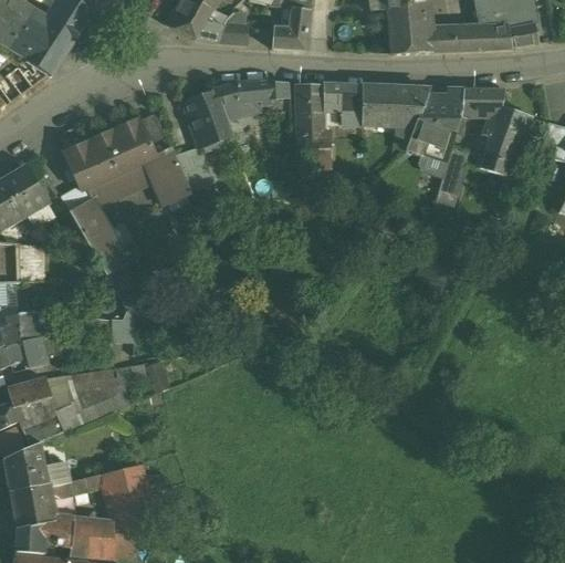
[(46,25),(23,10),(25,8),(10,0),(0,0),(0,43),(3,45),(4,43),(25,55),(46,25)]
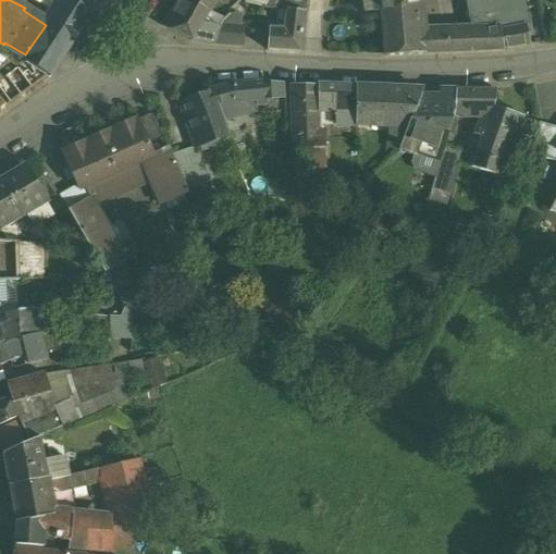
[(94,10),(78,0),(61,0),(56,10),(82,27),(94,10)]
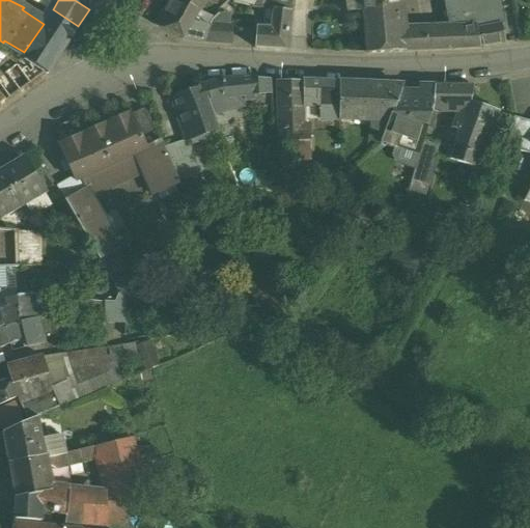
[(199,7),(184,0),(169,0),(158,24),(185,36),(199,7)]
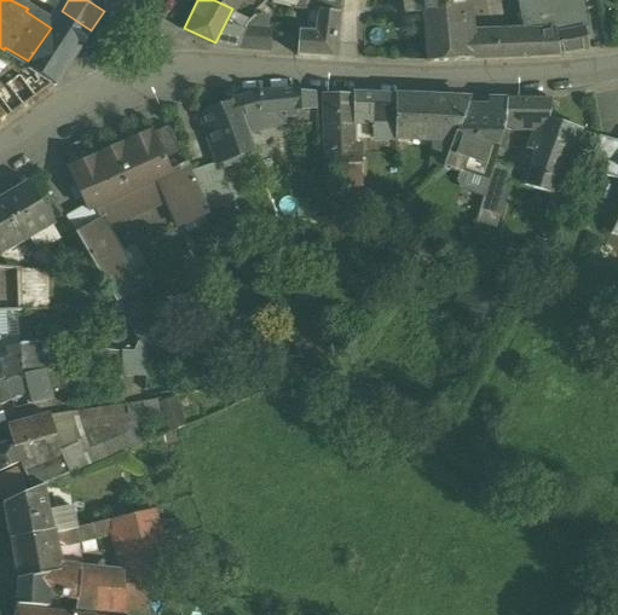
[(296,0),(295,4),(318,7),(339,10),(340,0),(296,0)]
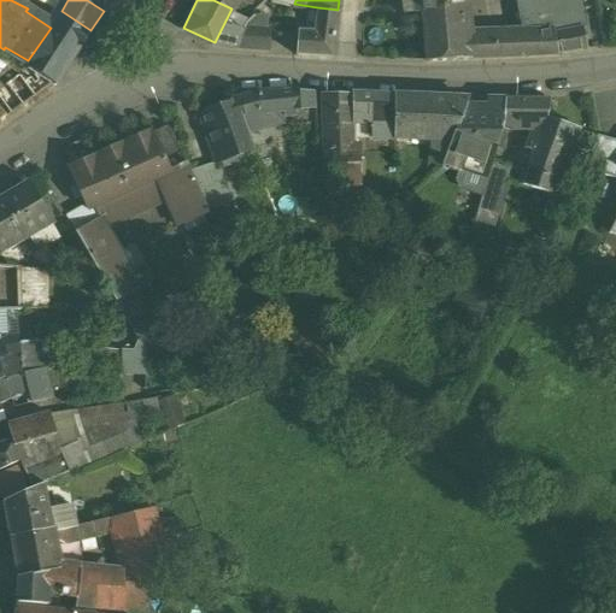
[(414,0),(416,11),(422,10),(422,9),(463,5),(462,0),(414,0)]
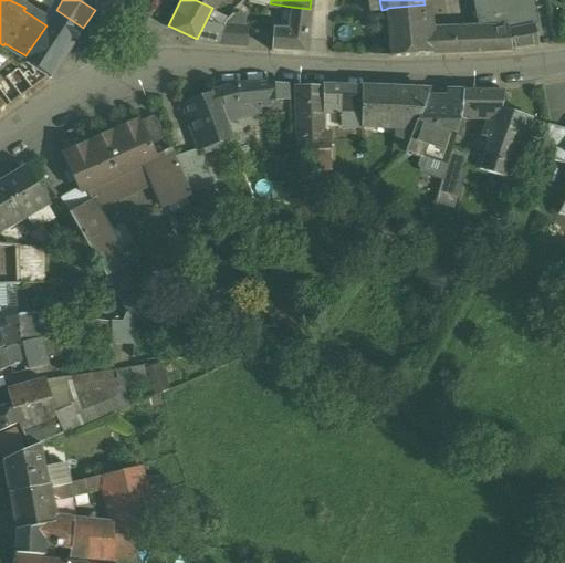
[(475,0),(479,18),(532,7),(530,0),(475,0)]
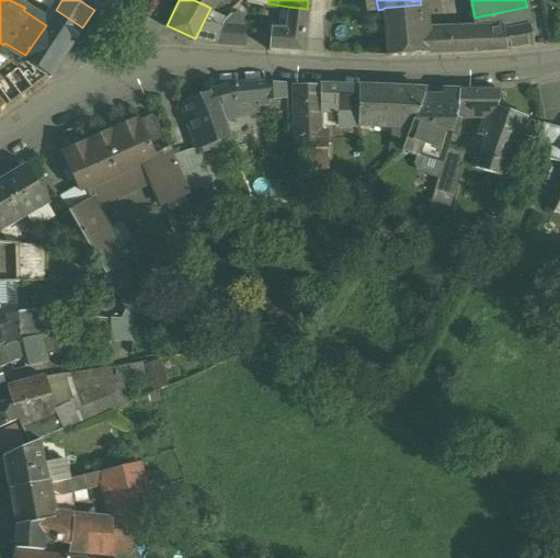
[(421,4),(384,8),(384,9),(388,54),(426,53),(424,31),(421,4)]
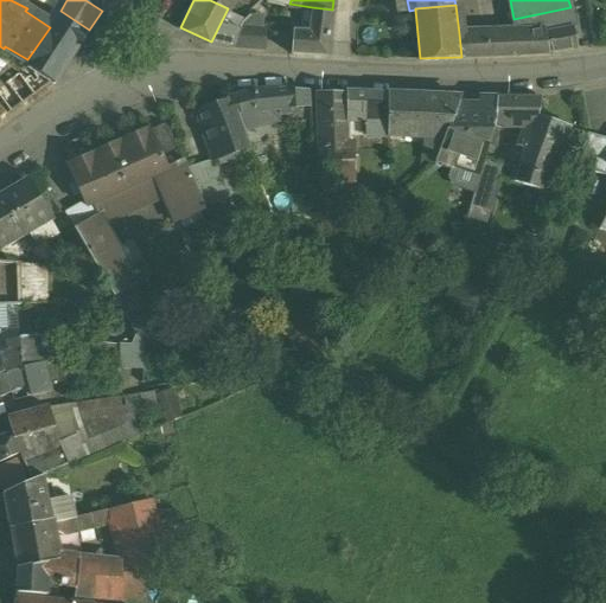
[(332,10),(312,7),(310,29),(294,27),(294,33),(325,36),(324,53),(327,53),(332,10)]
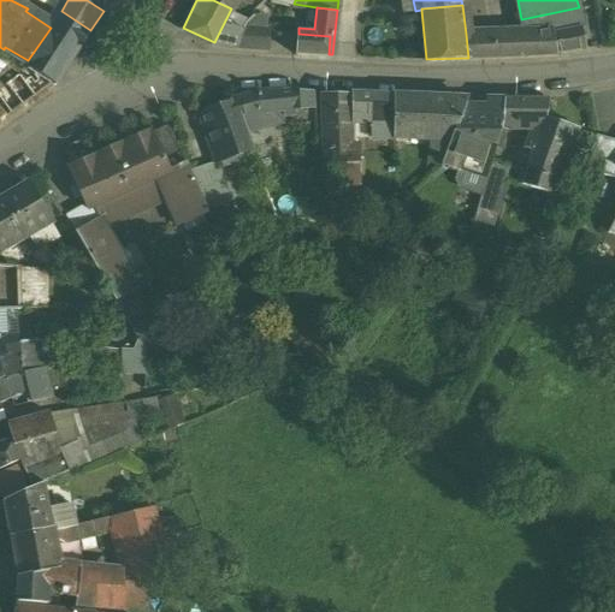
[(579,7),(521,19),(524,33),(528,54),(557,53),(557,52),(586,46),(579,7)]
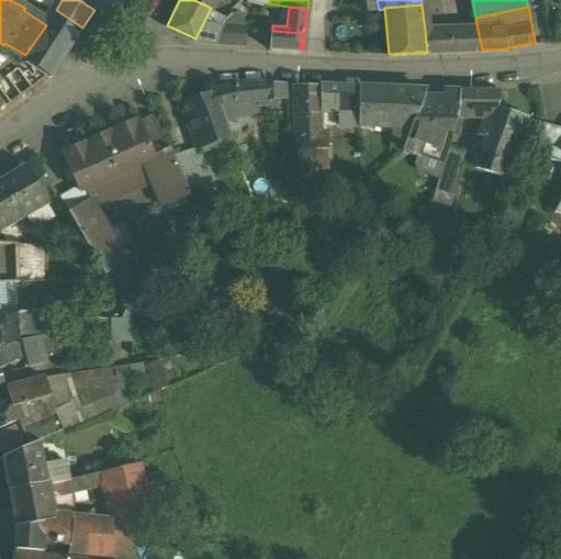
[(211,8),(195,38),(214,42),(221,25),(221,24),(222,22),(223,21),(227,15),(211,8)]
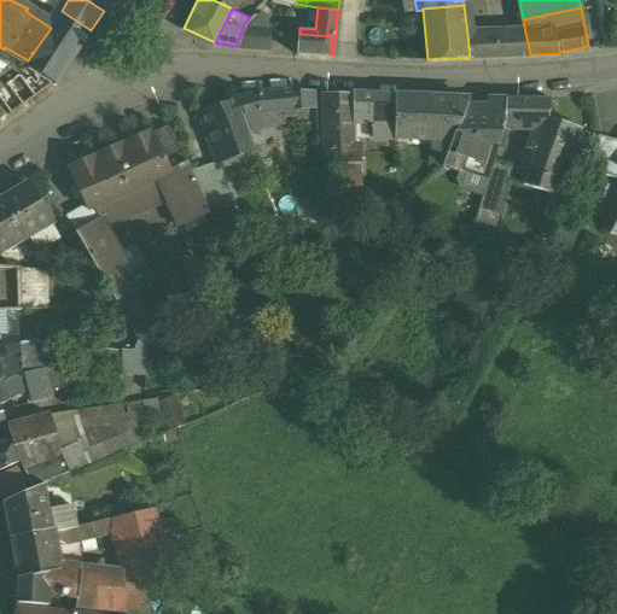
[(28,60),(27,64),(28,65),(56,83),(91,30),(62,11),(51,28),(28,60)]
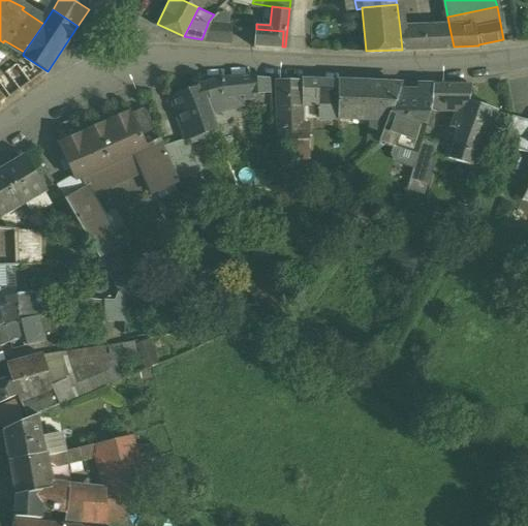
[(231,23),(209,21),(208,23),(208,24),(202,39),(229,40),(231,23)]
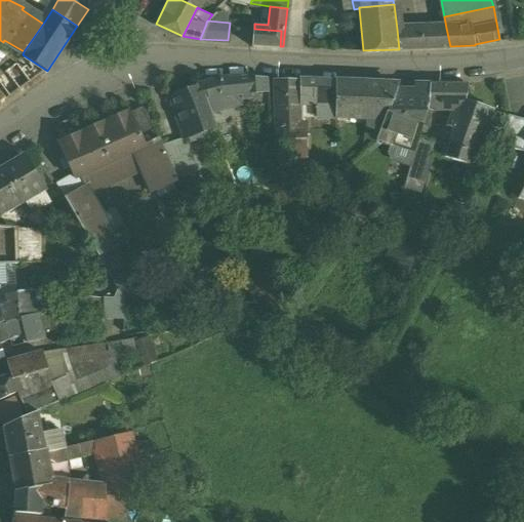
[(446,28),(397,29),(399,49),(450,46),(446,28)]
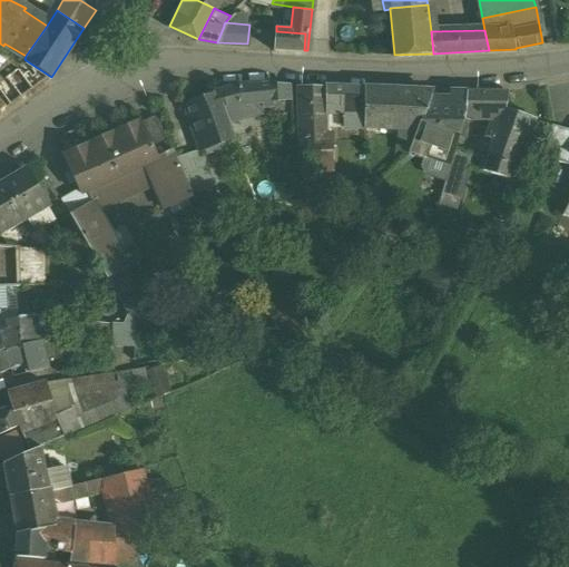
[(305,33),(276,31),(275,49),(304,50),(305,33)]
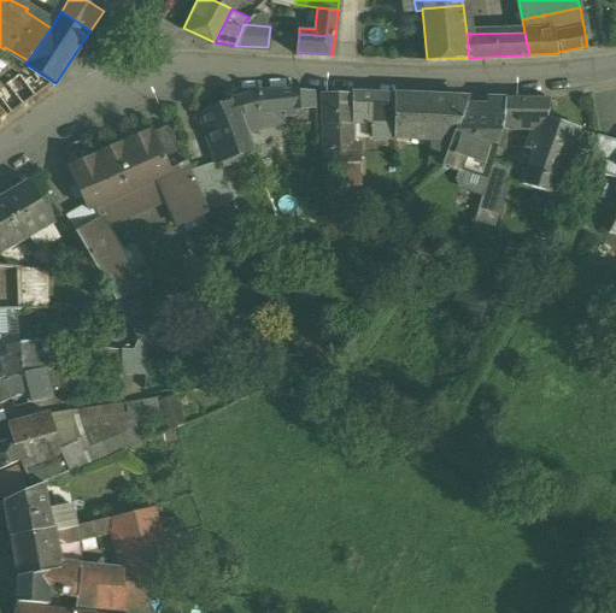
[(28,65),(0,84),(0,105),(6,113),(23,102),(11,89),(35,71),(28,65)]
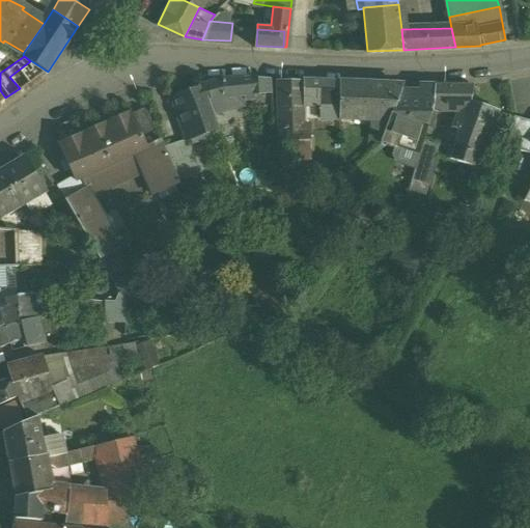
[(30,61),(9,77),(20,88),(44,71),(30,61)]
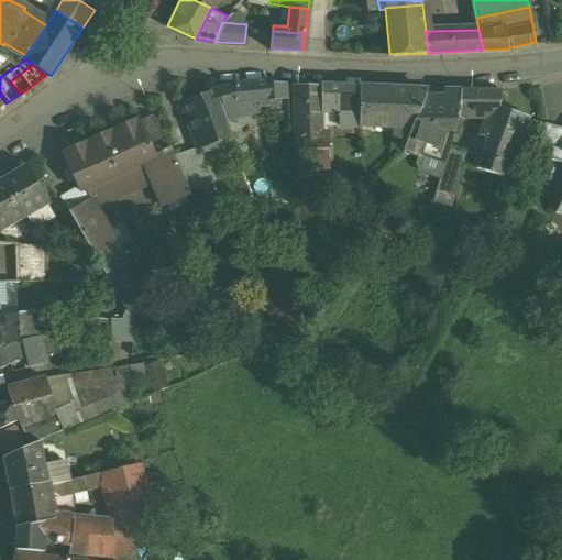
[(268,81),(267,79),(248,79),(250,100),(251,101),(259,101),(260,106),(262,106),(271,105),(271,111),(288,110),(287,83),(268,81)]
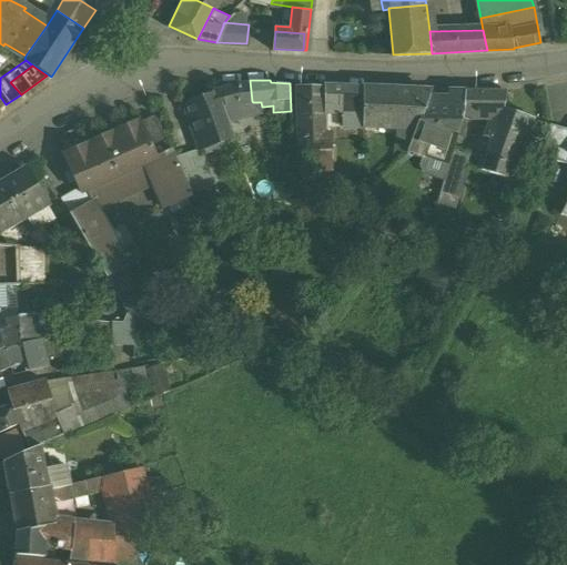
[(250,81),(236,83),(239,98),(244,102),(252,101),(250,81)]
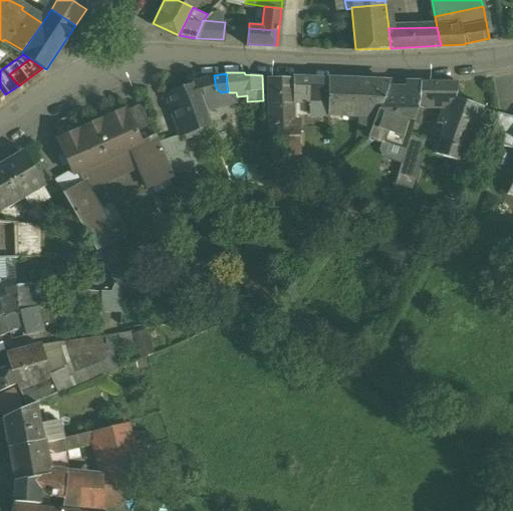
[(294,76),(268,76),(270,122),(277,123),(295,123),(295,113),(294,76)]
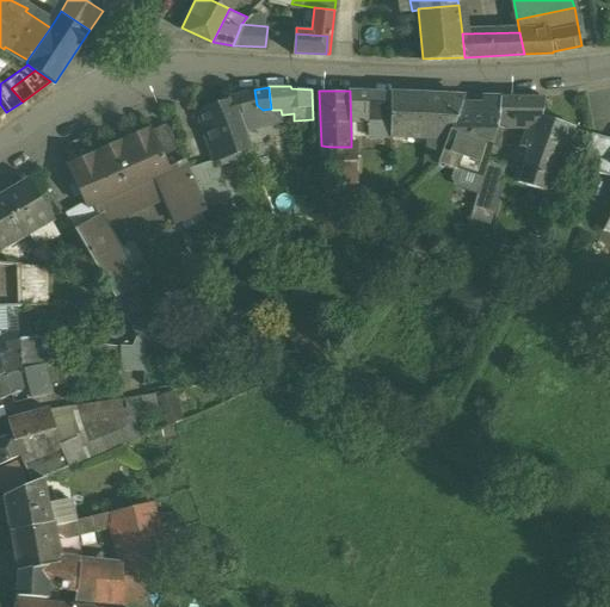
[(390,93),(350,91),(351,135),(390,134),(390,93)]
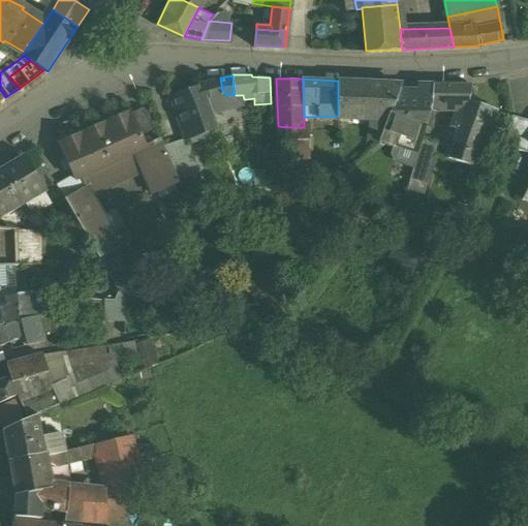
[(400,84),(338,81),(338,116),(369,117),(389,118),(398,90),(399,91),(402,84),(400,84)]
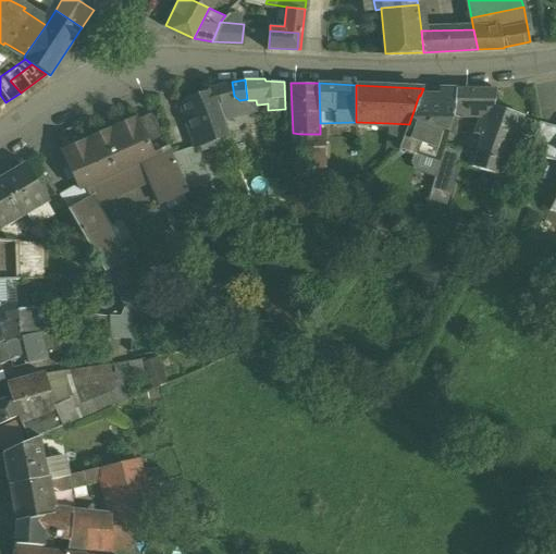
[(420,96),(419,95),(409,124),(404,136),(399,148),(416,154),(414,160),(417,165),(435,172),(440,158),(441,158),(444,146),(455,110),(454,110),(457,87),(440,87),(440,96),(436,96),(434,101),(420,96)]
